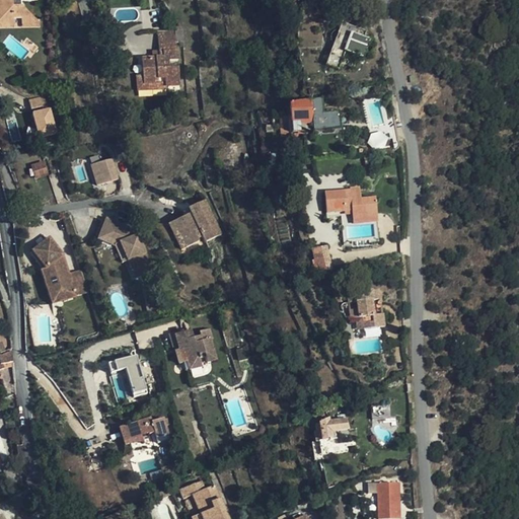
[(31,23),(30,12),(22,5),(13,6),(12,0),(0,0),(0,23),(14,22),(13,19),(21,19),(21,23),(31,23)]
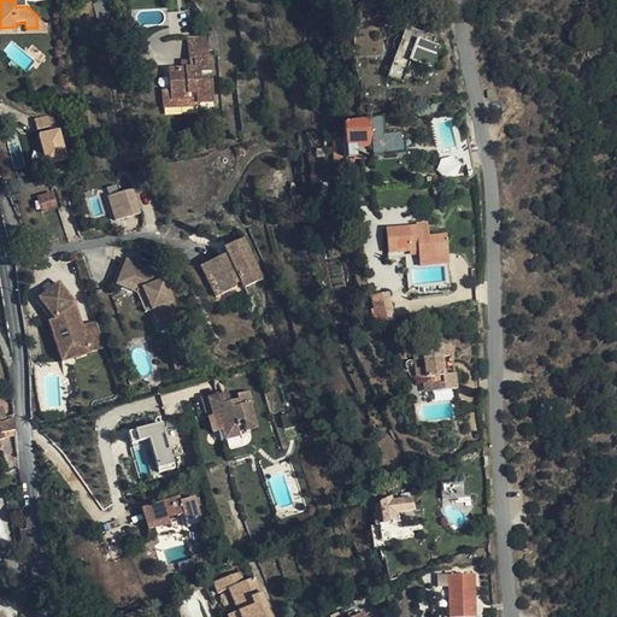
[(52,30),(36,15),(37,28),(25,28),(27,33),(52,30)]
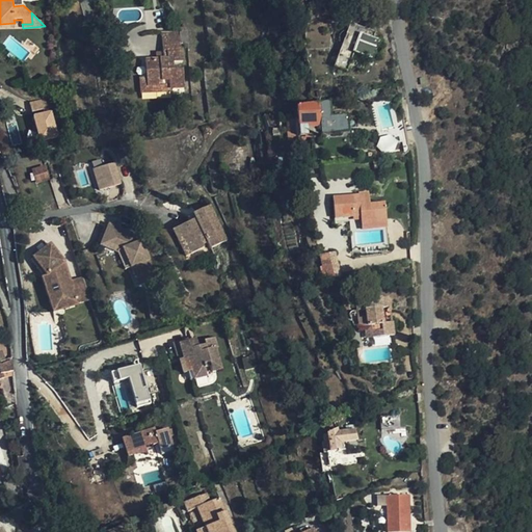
[(373,38),(375,34),(350,24),(335,67),(346,72),(349,67),(362,72),(367,58),(372,60),(374,55),(379,56),(383,46),(378,44),(379,42),(373,38)]
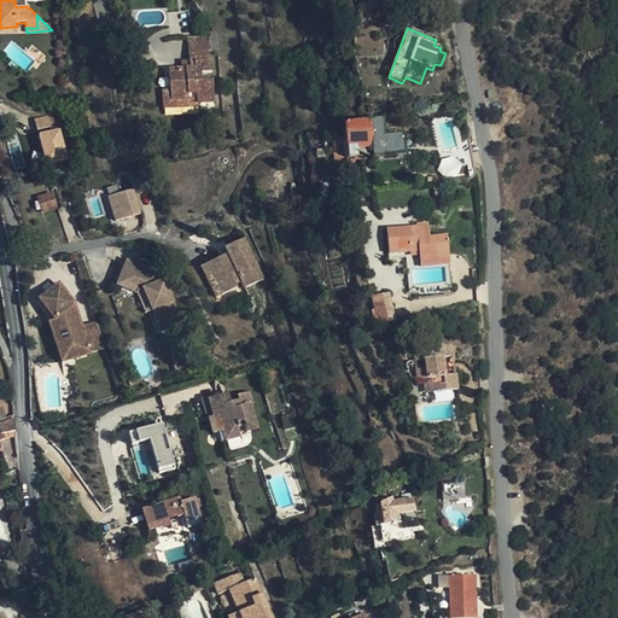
[(208,50),(186,51),(186,62),(192,62),(192,66),(180,68),(165,69),(167,98),(185,97),(185,92),(197,91),(197,101),(211,101),(209,80),(199,80),(198,73),(209,71),(208,50)]
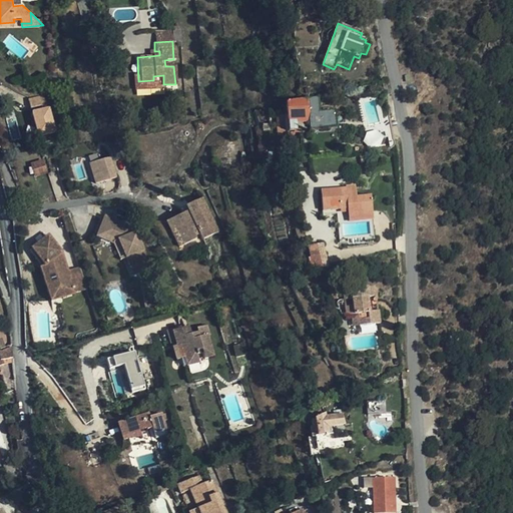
[(154,51),(154,42),(148,42),(149,56),(159,55),(159,51),(154,51)]
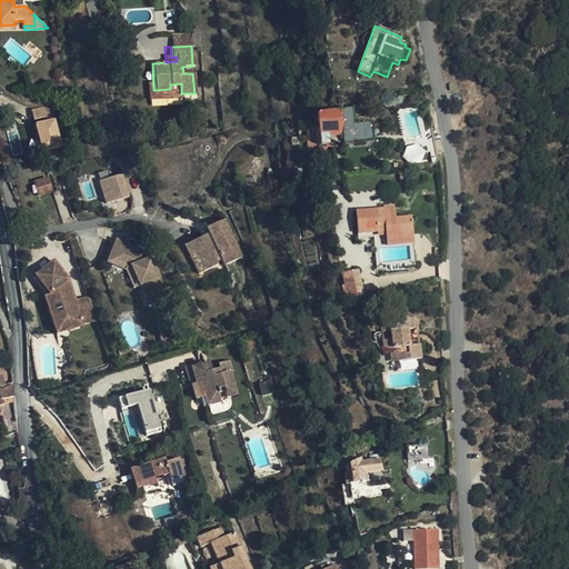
[(31,110),(35,121),(49,117),(46,106),(31,110)]
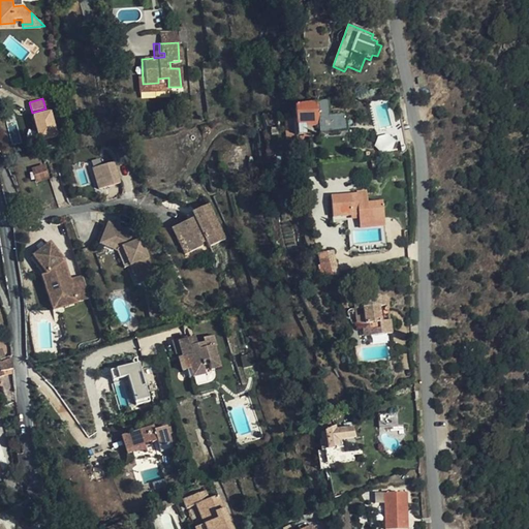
[(296,107),(297,119),(298,135),(310,134),(308,124),(318,123),(319,125),(329,124),(327,101),(296,107)]
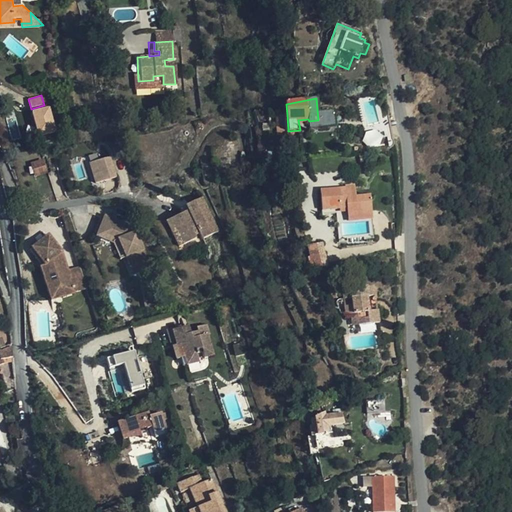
[(49,105),(31,110),(39,135),(56,130),(49,105)]
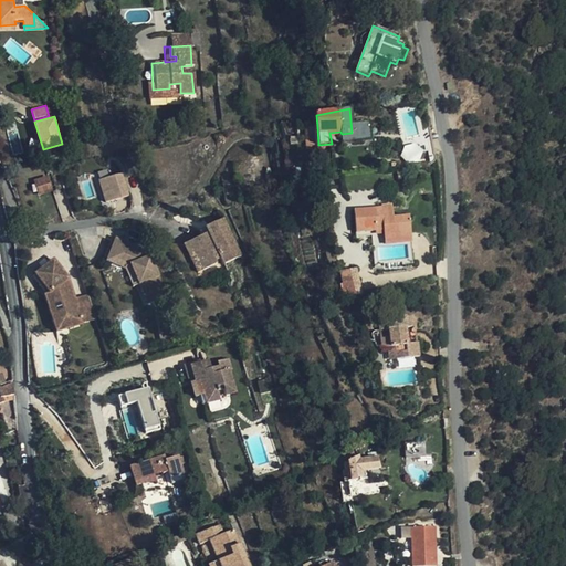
[(318,145),(317,127),(310,127),(311,149),(320,148),(318,145)]
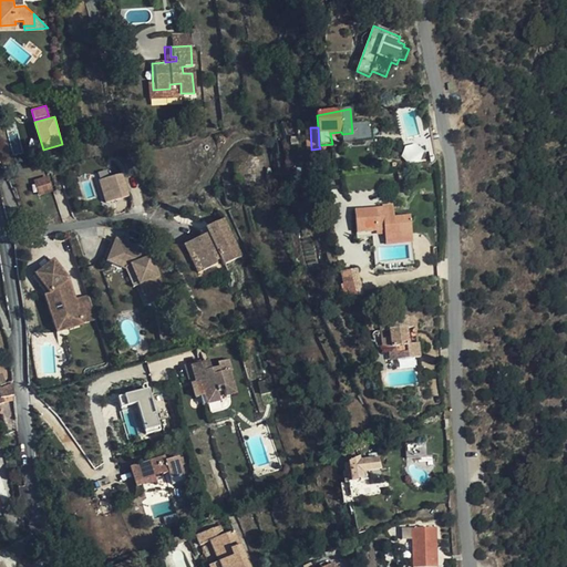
[(406,171),(398,173),(399,181),(406,181),(406,171)]
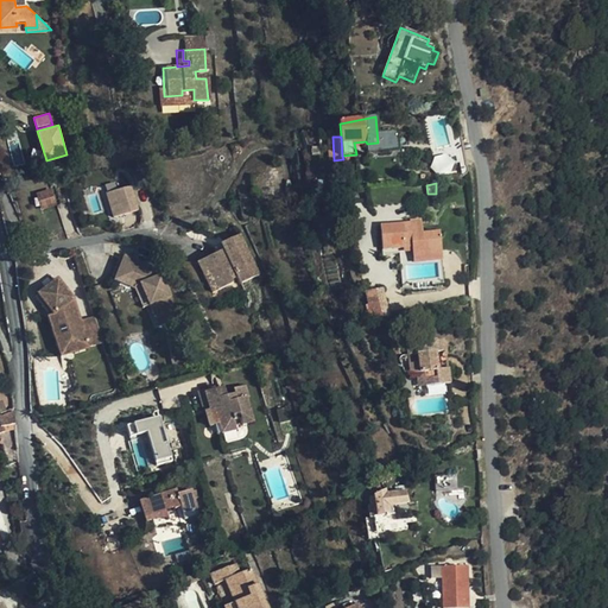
[(105,192),(113,217),(140,209),(132,184),(105,192)]
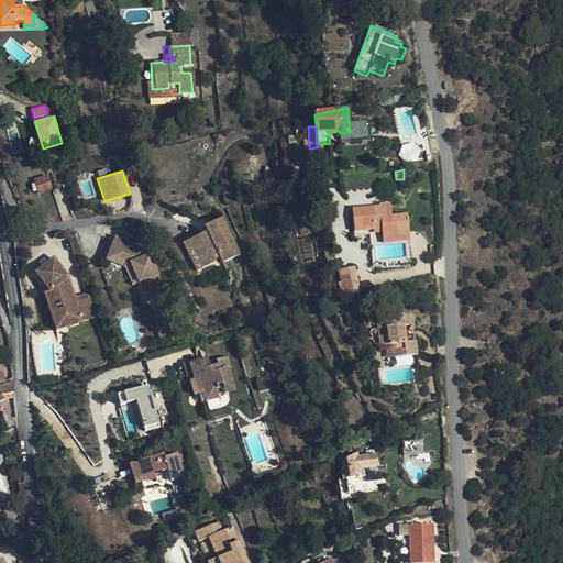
[(33,178),(39,194),(53,189),(48,174),(33,178)]
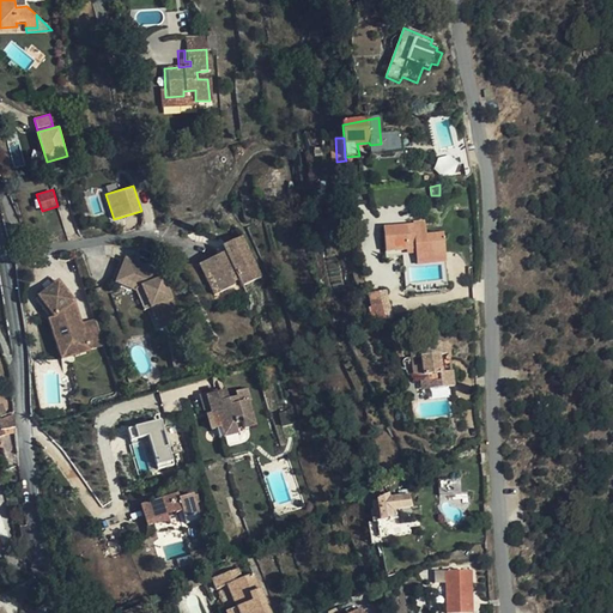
[(416,250),(416,255),(417,266),(444,262),(442,235),(425,236),(424,224),(383,229),(386,253),(406,250),(416,250)]
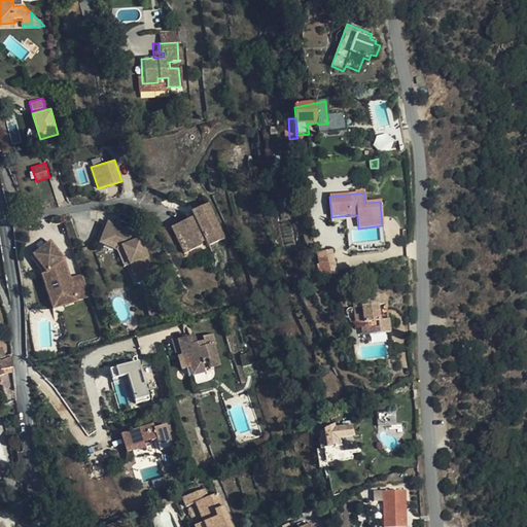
[(215,200),(199,208),(201,212),(196,215),(178,223),(182,234),(188,232),(198,249),(209,244),(207,242),(213,239),(215,242),(232,235),(215,200)]
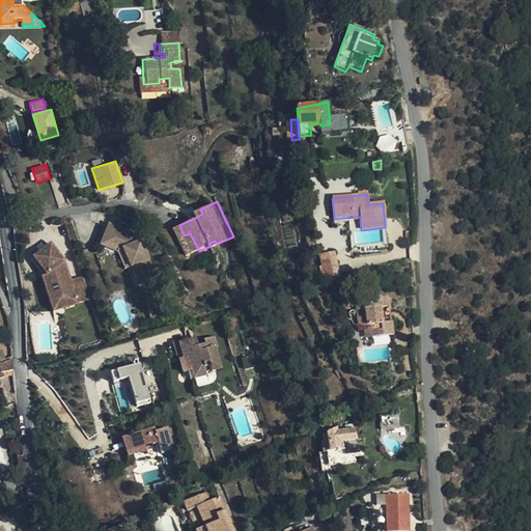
[(110,224),(107,223),(98,244),(117,252),(126,271),(132,268),(123,249),(104,241),(110,224)]
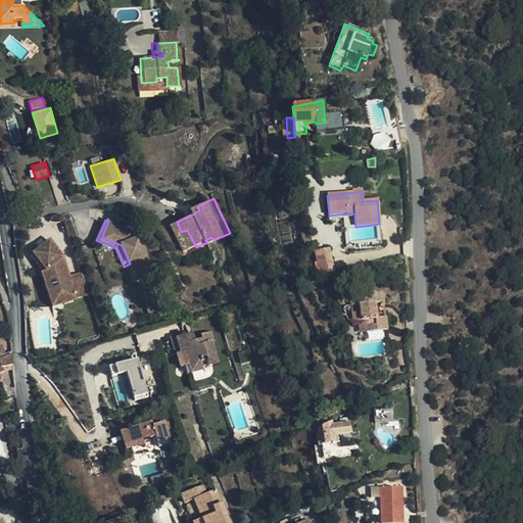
[(126,228),(108,221),(102,237),(122,245),(130,264),(137,283),(155,275),(137,231),(130,233),(128,227),(126,228)]
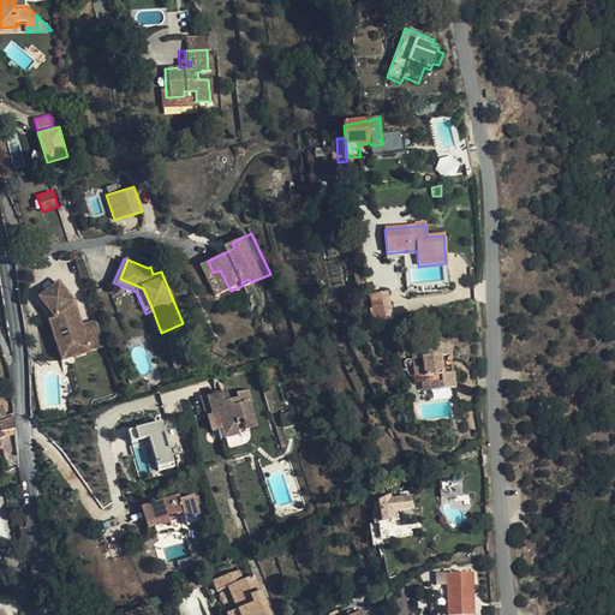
[(153,274),(161,272),(157,264),(150,267),(153,274)]
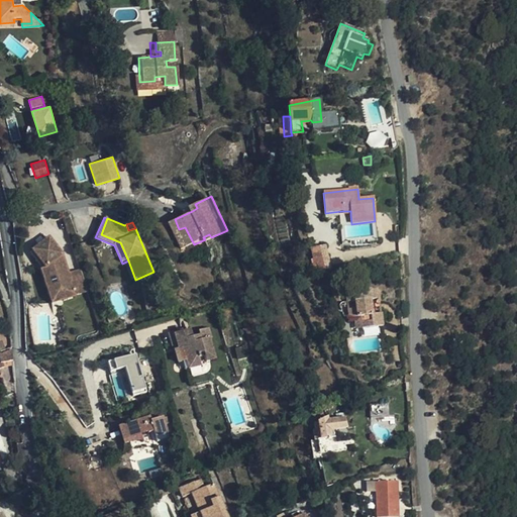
[(188,247),(194,244),(185,227),(179,229),(188,247)]
